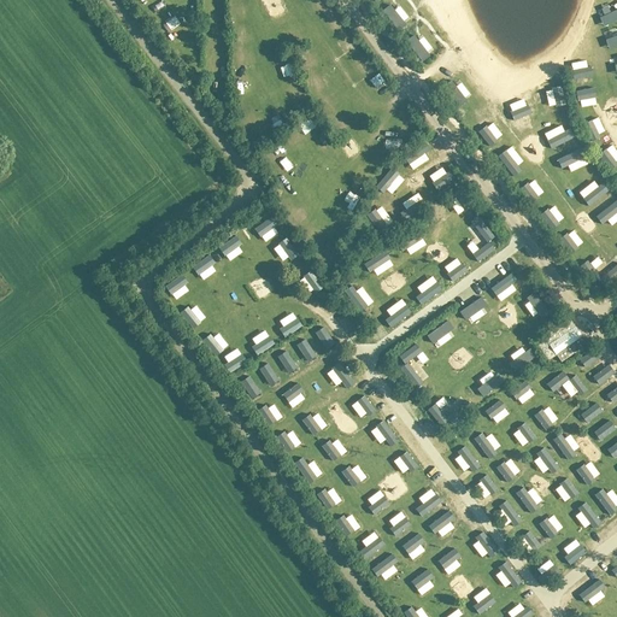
[(328,0),(318,0),(311,5),(318,17),(334,9),(328,0)]
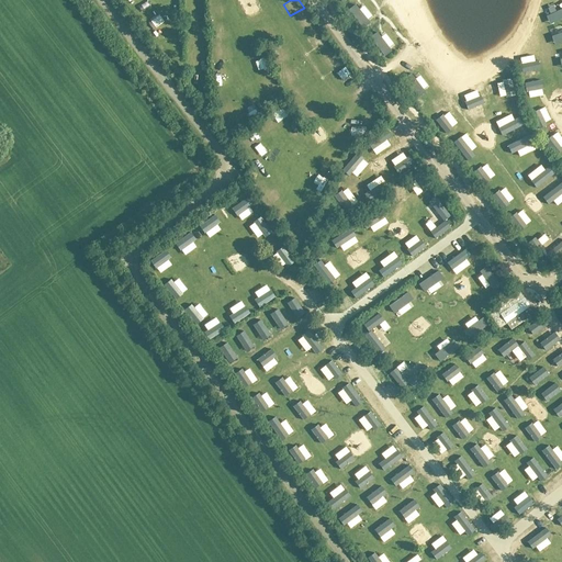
[(352,12),(361,6),(357,0),(349,0),(346,2),(352,12)]
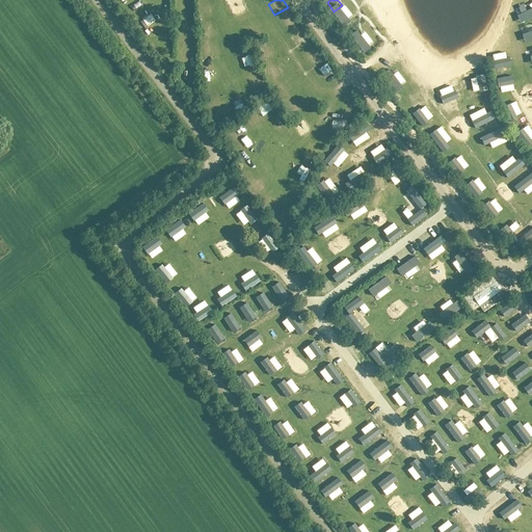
[(294,33),(298,44),(309,38),(304,29),(294,33)]
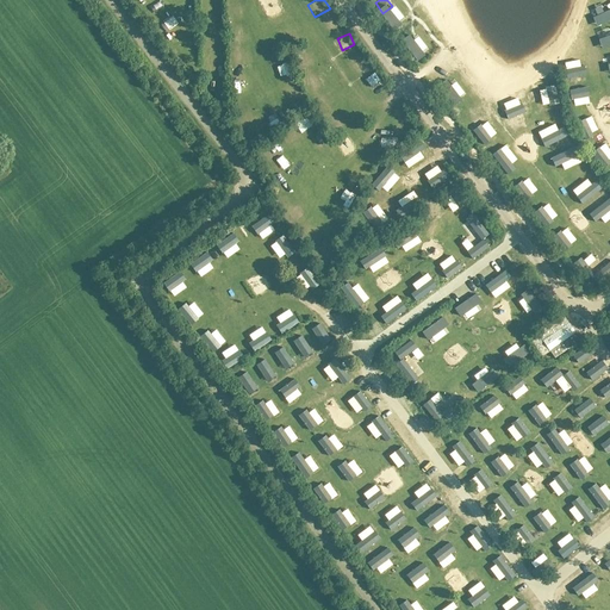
[(423,35),(408,44),(415,54),(429,44),(423,35)]
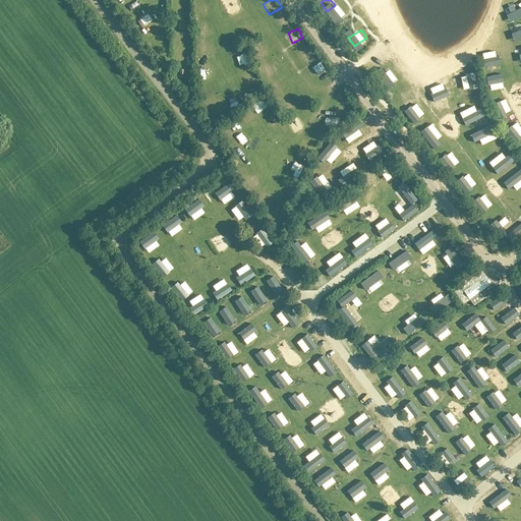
[(256,57),(267,54),(263,41),(252,44),(256,57)]
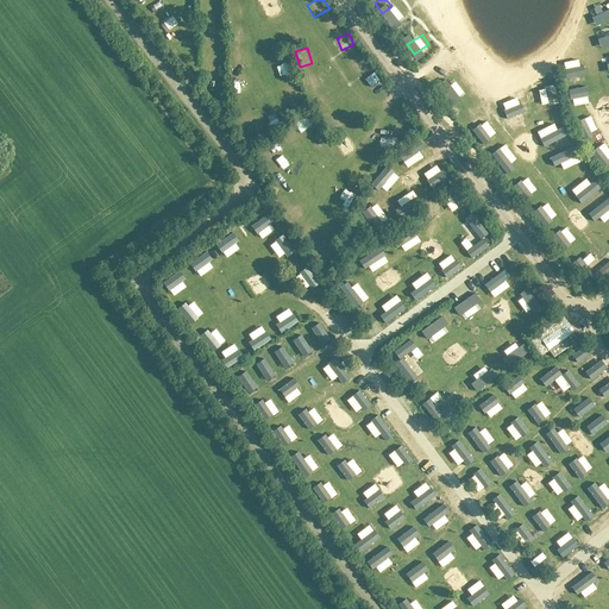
[(359,50),(350,57),(357,68),(366,61),(359,50)]
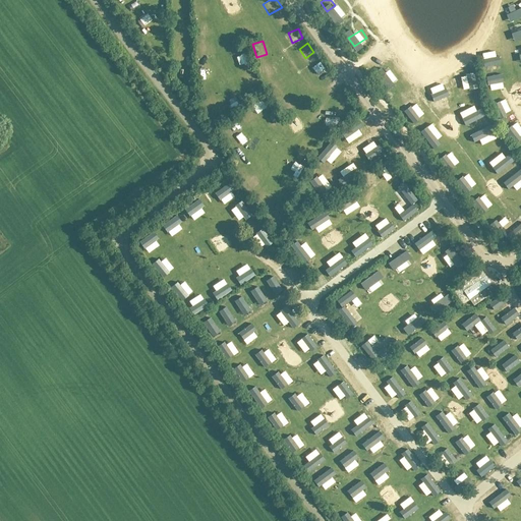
[(245,44),(234,47),(238,58),(249,54),(245,44)]
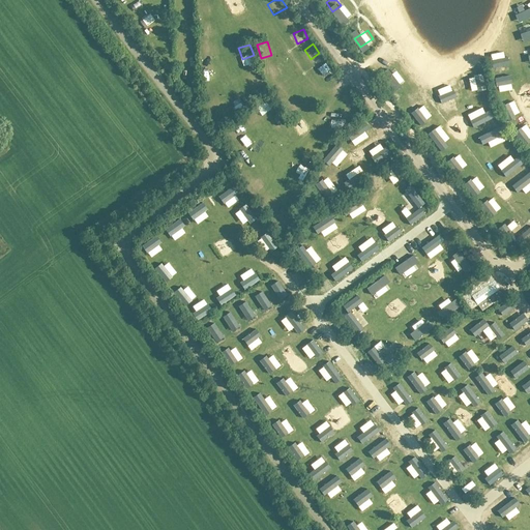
[(317,59),(325,75),(332,70),(324,56),(317,59)]
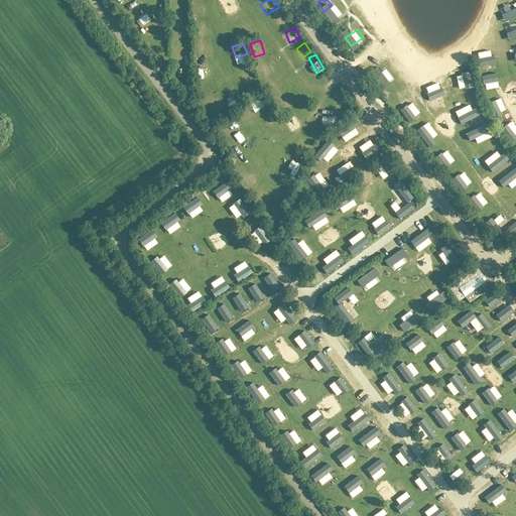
[(491,57),(479,63),(483,72),(495,65),(491,57)]
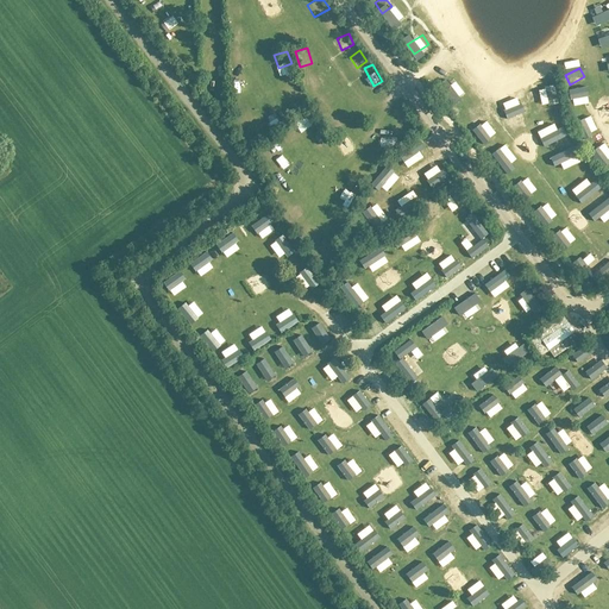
[(553,81),(537,85),(540,99),(557,95),(553,81)]
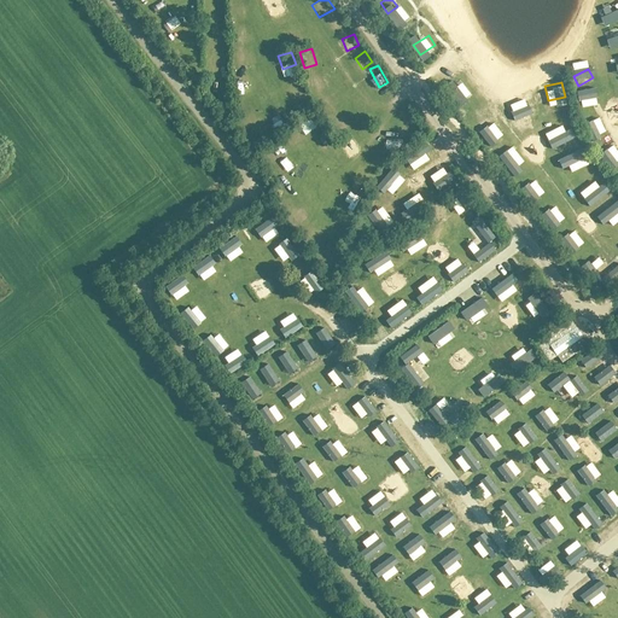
[(303,89),(291,93),(293,101),(305,97),(303,89)]
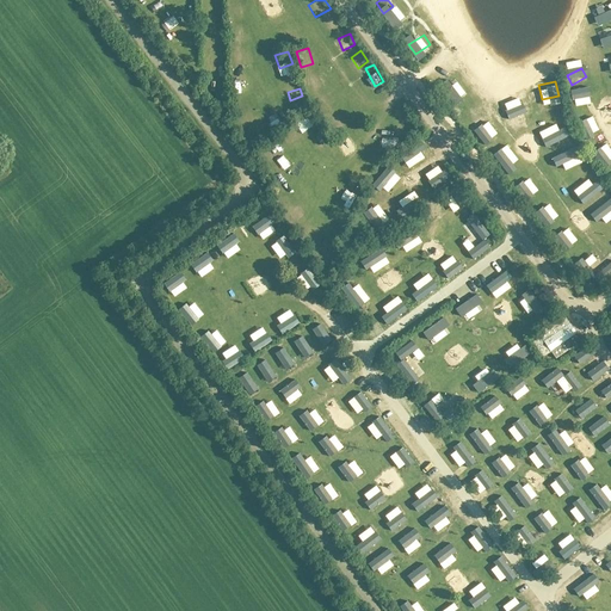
[(272,123),(283,117),(277,106),(266,112),(272,123)]
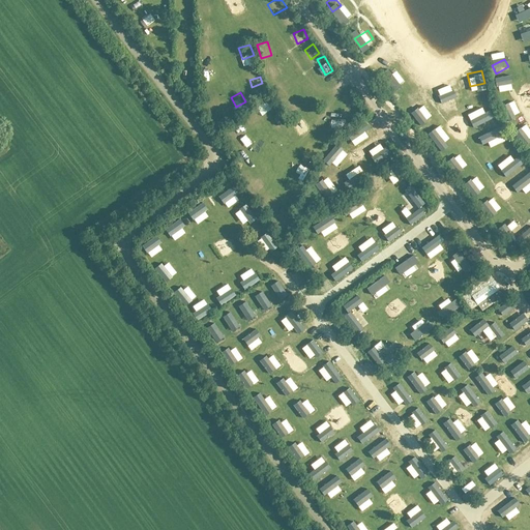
[(356,102),(347,108),(351,118),(361,113),(356,102)]
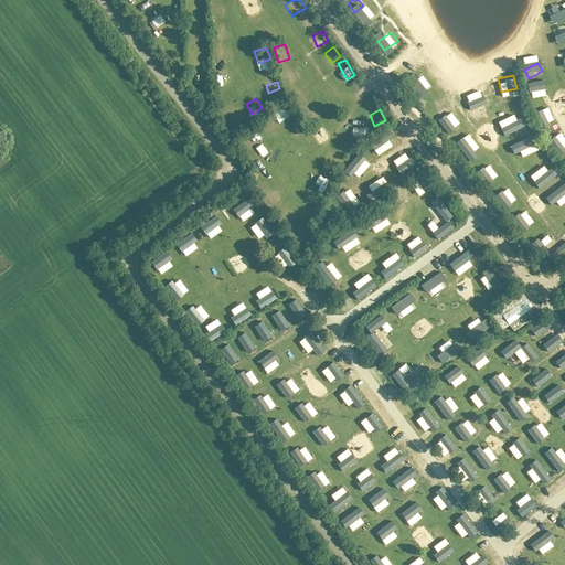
[(296,136),(306,131),(299,119),(290,124),(296,136)]
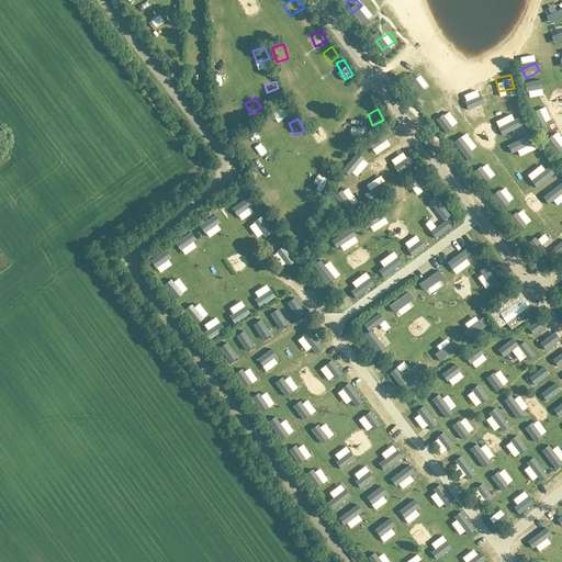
[(452,119),(444,124),(450,134),(459,127),(452,119)]
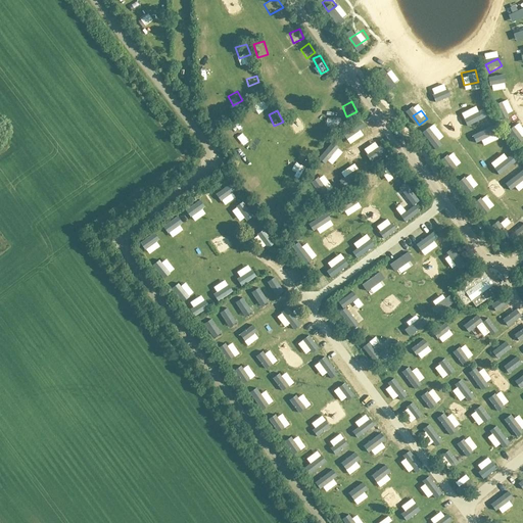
[(489,132),(492,136),(497,133),(489,117),(478,124),(485,135),(489,132)]
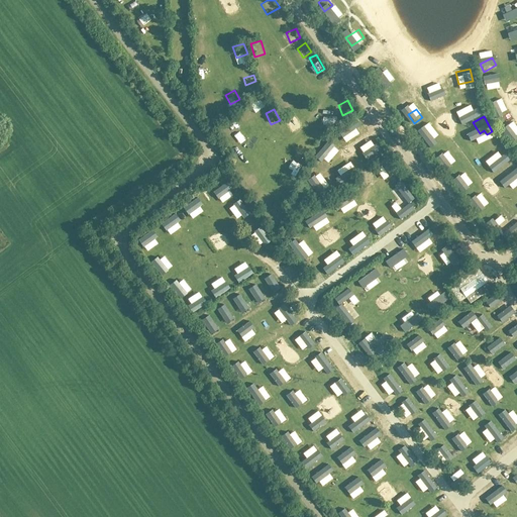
[(342,138),(359,126),(355,120),(337,132),(342,138)]
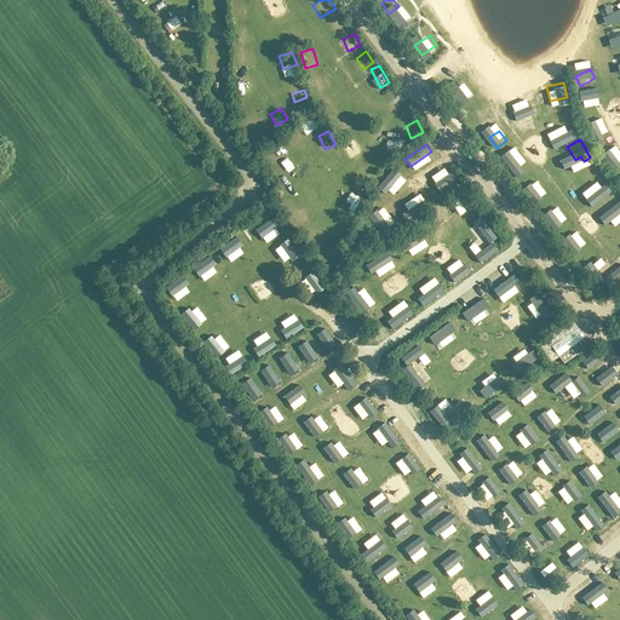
[(606,155),(612,166),(619,160),(619,151),(618,149),(606,155)]
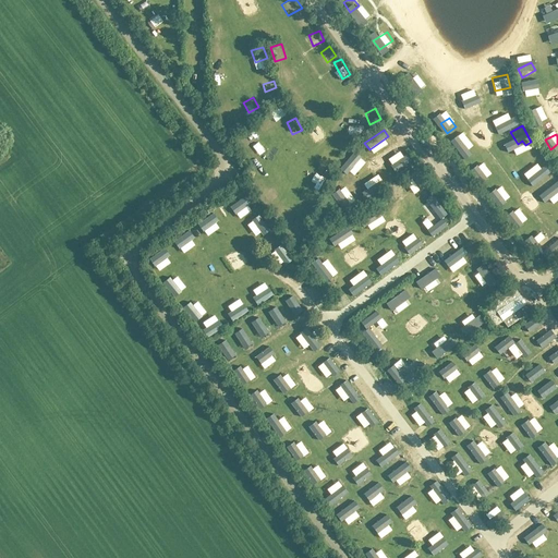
[(405,146),(390,155),(396,165),(411,156),(405,146)]
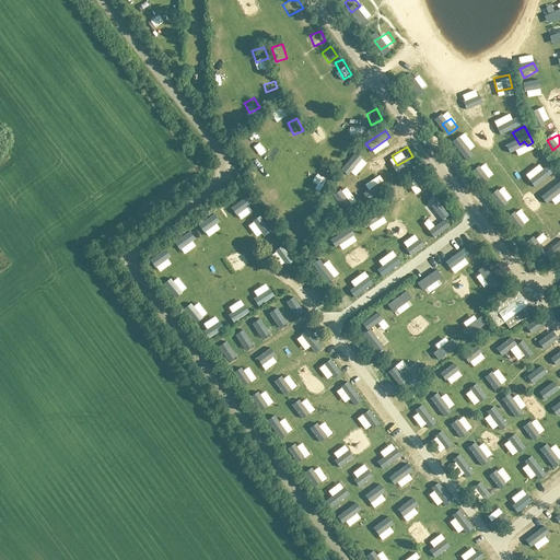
[(489,163),(479,168),(482,175),(492,170),(489,163)]
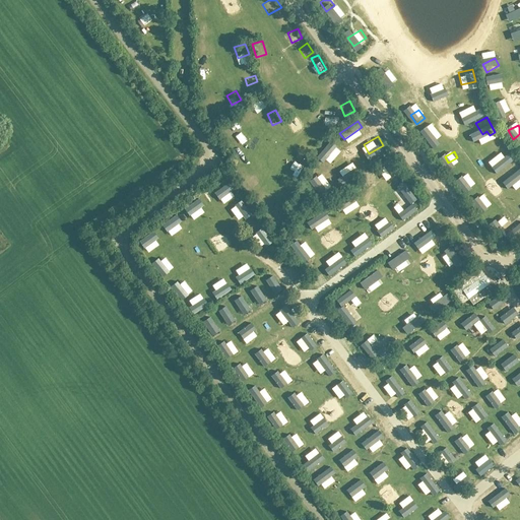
[(342,178),(351,174),(345,164),(337,168),(342,178)]
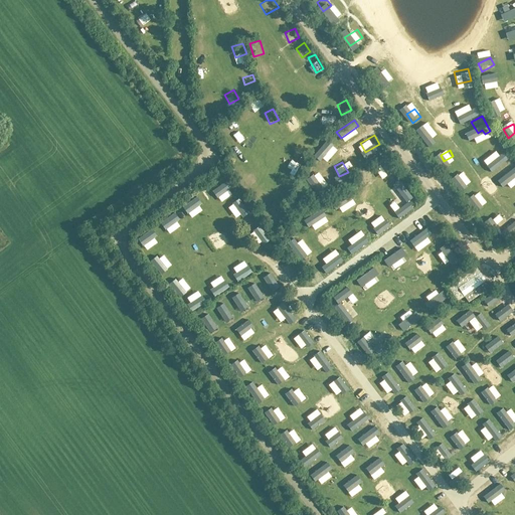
[(364,181),(355,184),(358,193),(368,190),(364,181)]
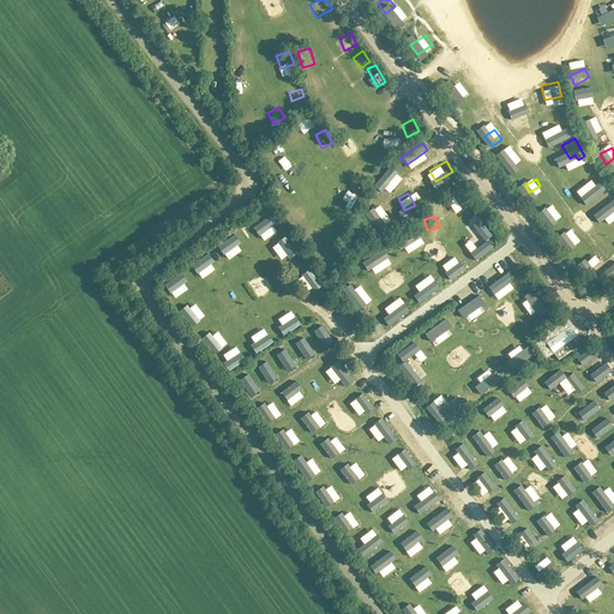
[(269,217),(252,229),(258,236),(275,224),(269,217)]
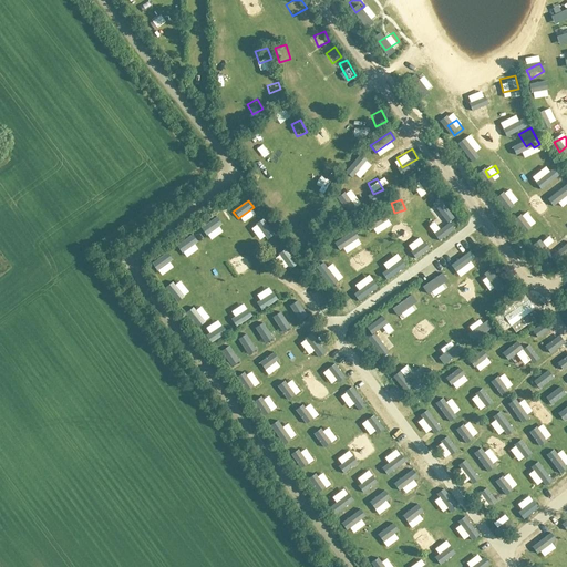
[(514,213),(517,219),(525,216),(522,208),(514,213)]
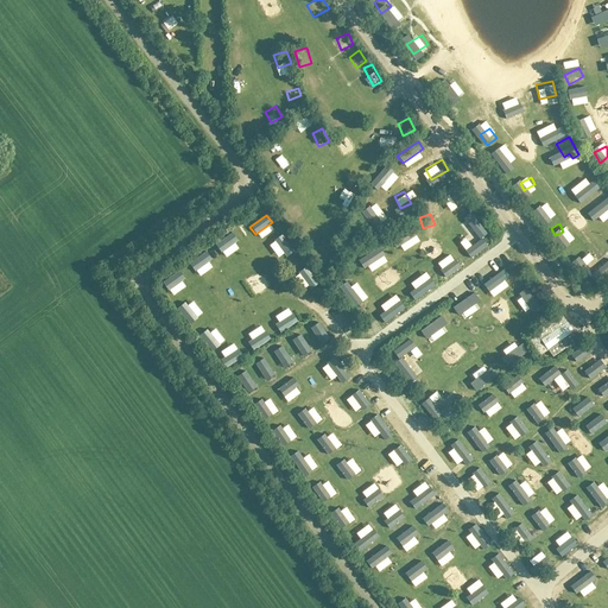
[(232,234),(215,246),(220,253),(238,241),(232,234)]
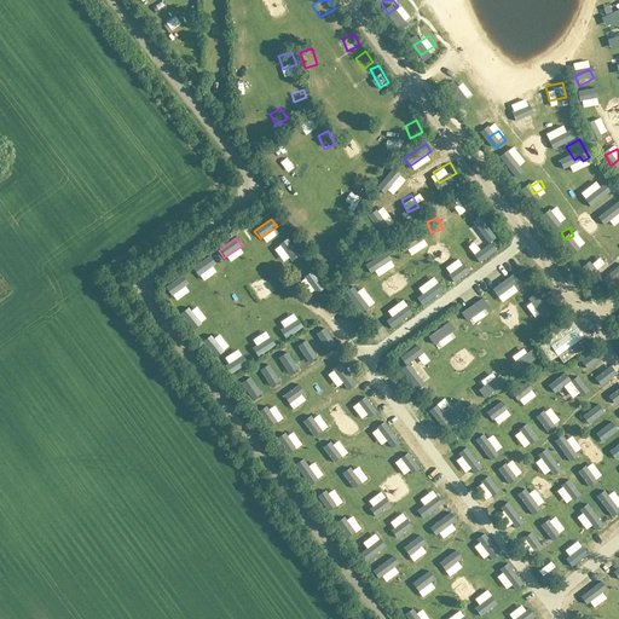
[(285,239),(278,246),(290,262),(299,256),(285,239)]
